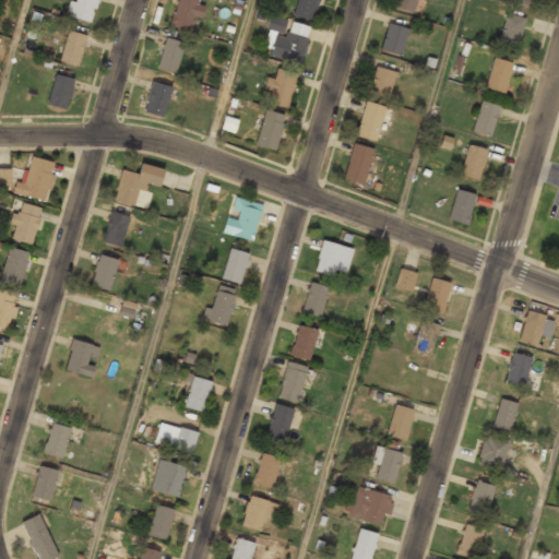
[(99,0),(70,0),(64,8),(82,22),(99,0)]
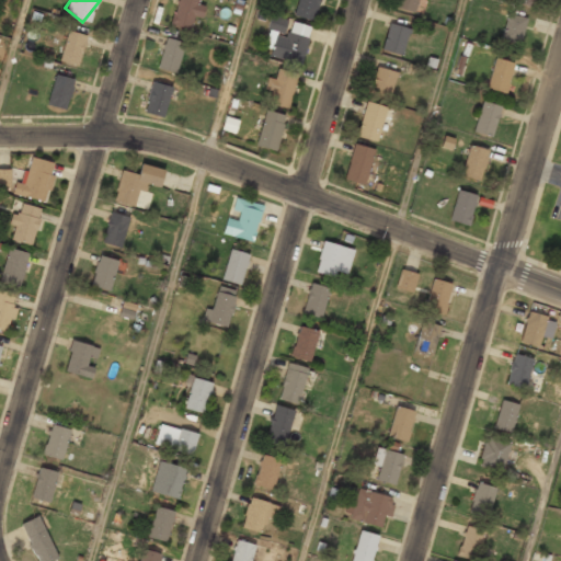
[(201,16),(206,1),(202,0),(178,0),(170,25),(190,31),(194,15),(201,16)]
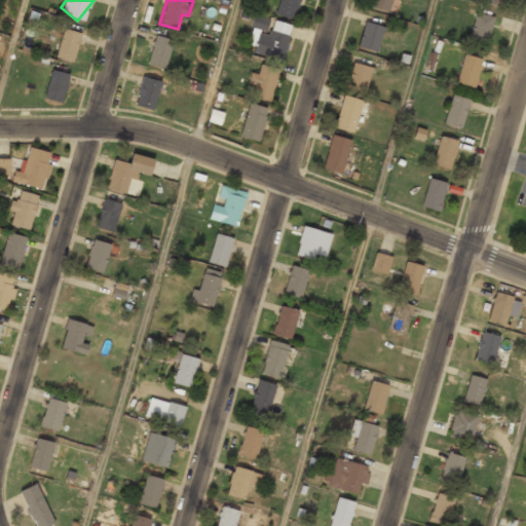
[(293,19),(300,0),(278,0),(274,11),(293,19)]
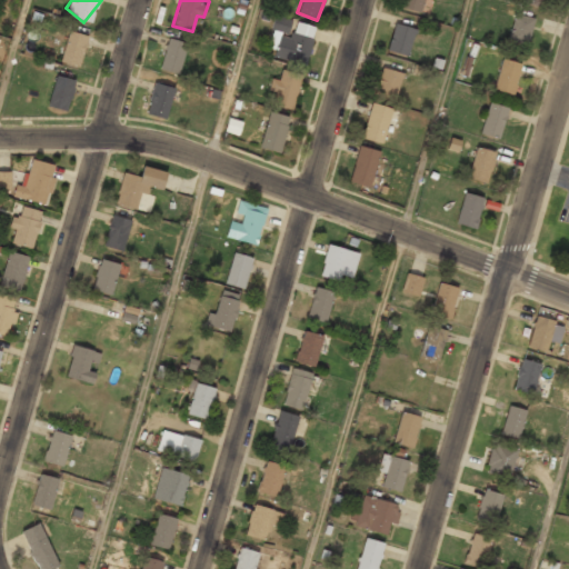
[(423,0),(401,0),(400,8),(421,12),(423,0)]
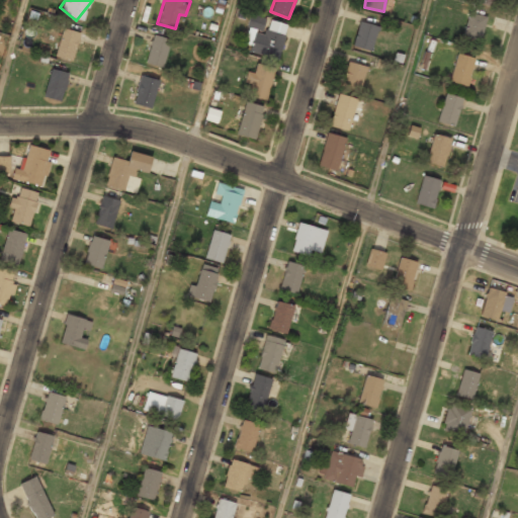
[(462,36),(480,41),(487,16),(468,11),(462,36)]
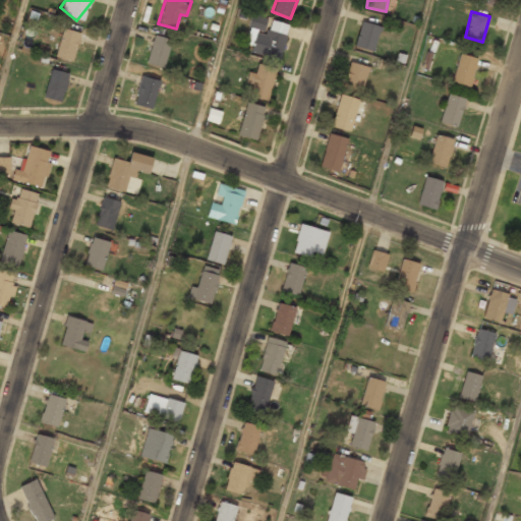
[(288,23),(267,19),(267,20),(252,17),(250,26),(255,27),(251,53),(282,58),(288,23)]
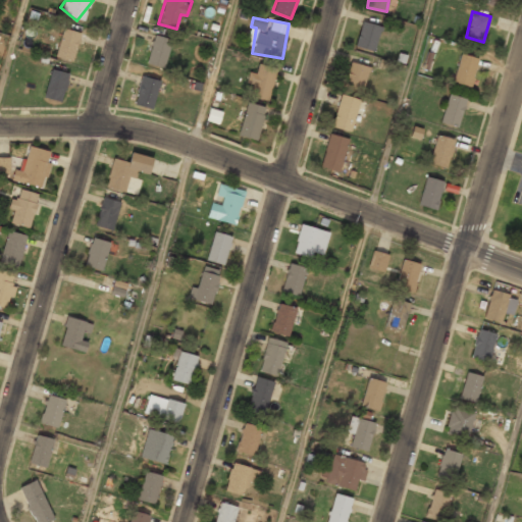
[(380,25),(361,20),(355,46),(374,51),(380,25)]
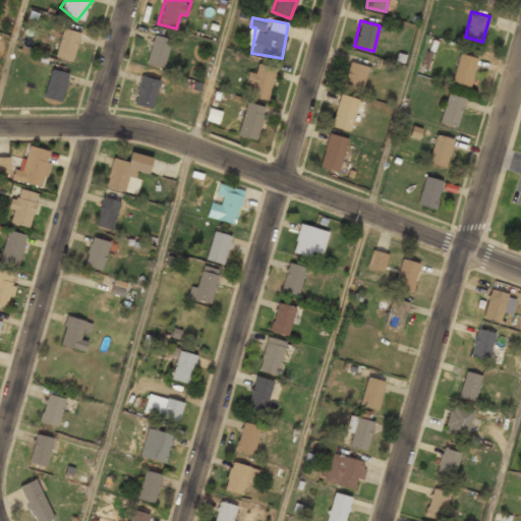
[(55,56),(72,61),(80,33),(62,29),(55,56)]
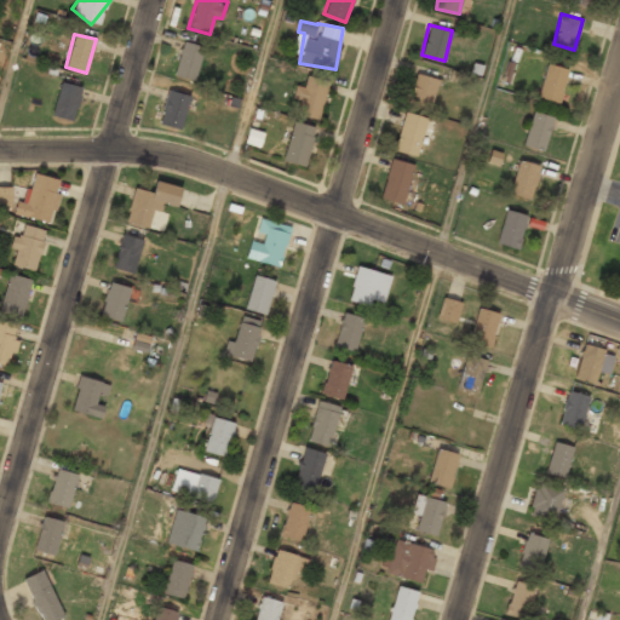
[(173,75),(194,81),(204,47),(183,41),(173,75)]
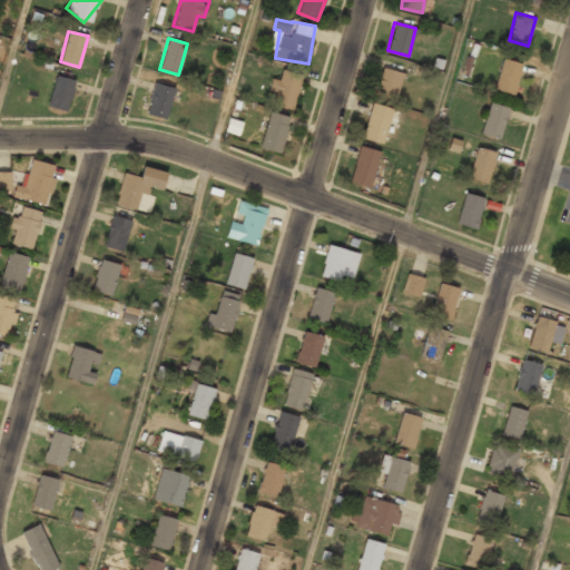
[(514,95),(523,65),(502,58),(493,88),(514,95)]
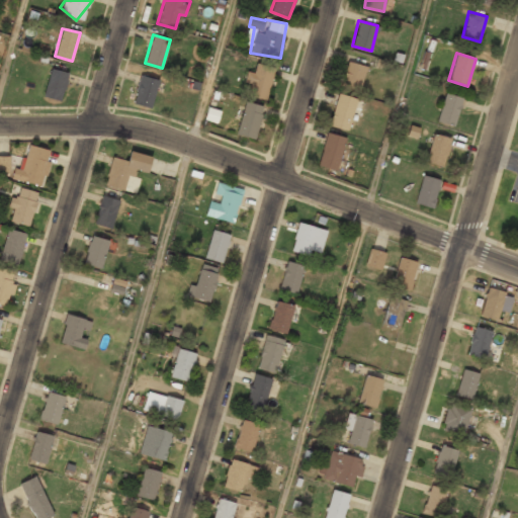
[(365,67),(347,61),(339,85),(358,90),(365,67)]
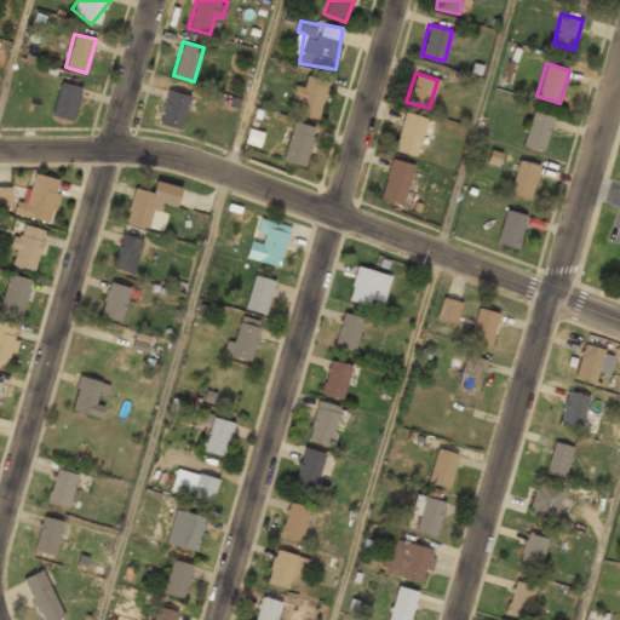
[(319,78),(293,82),(300,119),(327,113),(319,78)]
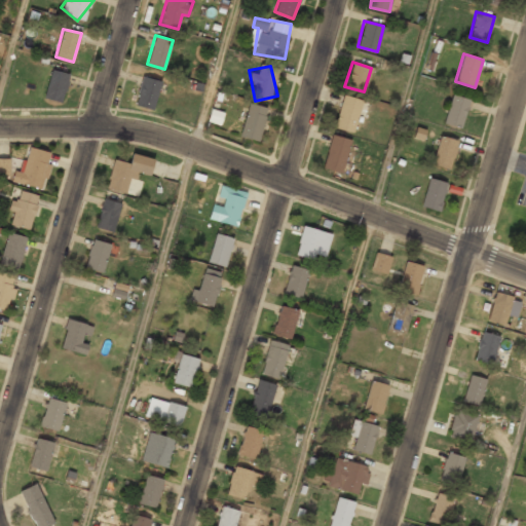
[(70,74),(52,69),(43,97),(62,103),(70,74)]
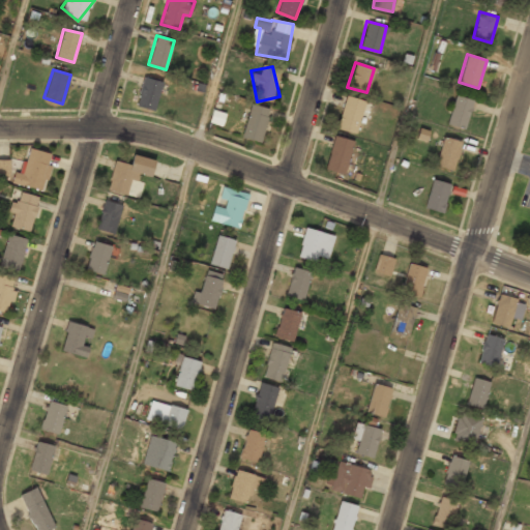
[(136,105),(153,111),(163,82),(144,77),(136,105)]
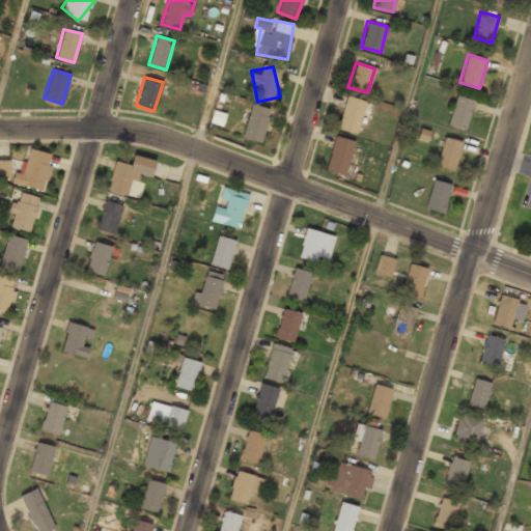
[(474,100),(455,94),(448,122),(466,128),(474,100)]
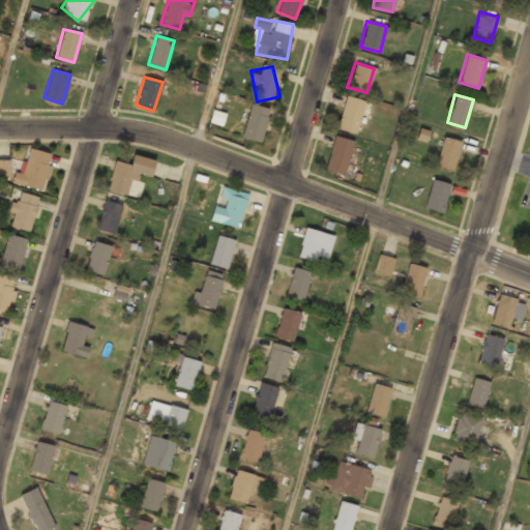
[(364,100),(345,95),(336,128),(356,134),(364,100)]
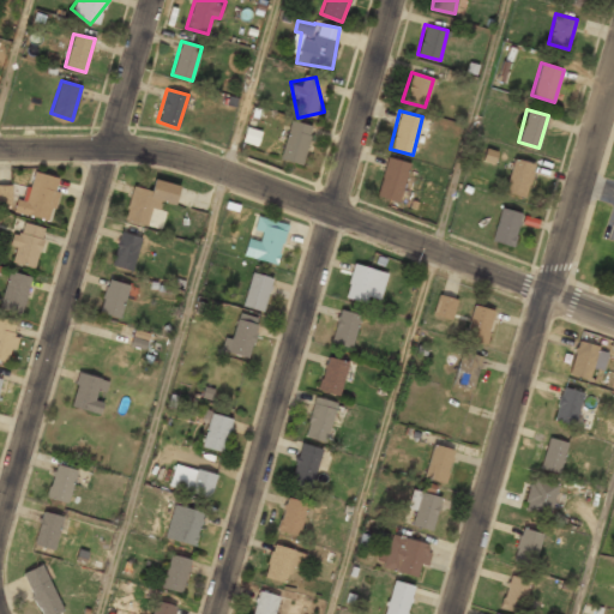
[(302,164),(312,125),(289,119),(280,158),(302,164)]
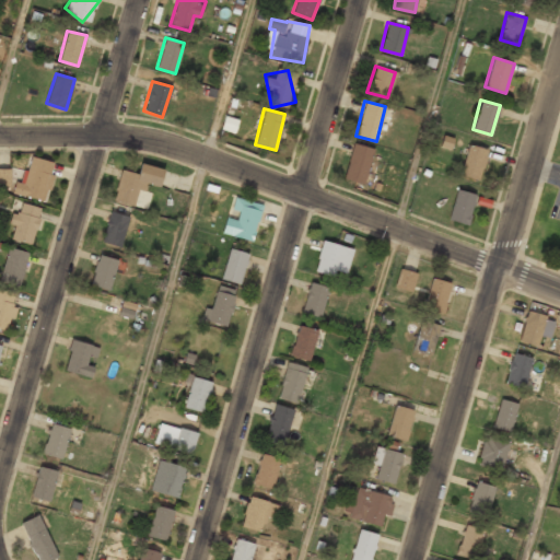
[(365,184),(372,148),(350,143),(345,181),(365,184)]
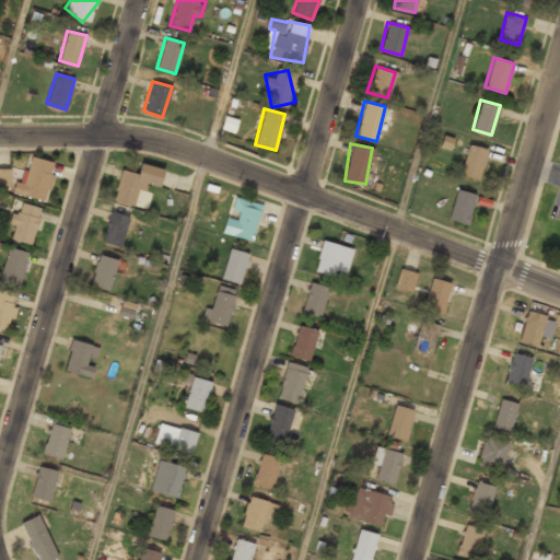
[(461,176),(481,179),(486,148),(466,144),(461,176)]
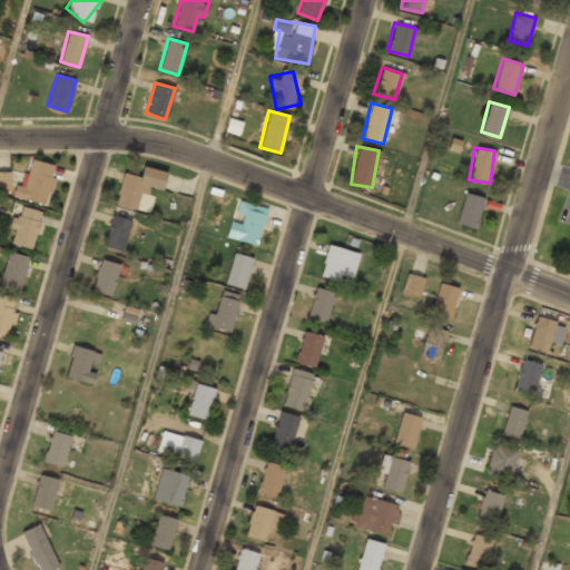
[(18,197),(47,204),(57,165),(28,157),(18,197)]
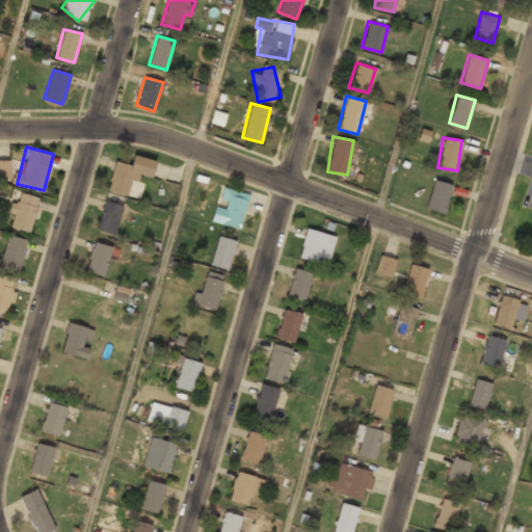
[(115,161),(108,189),(130,194),(135,174),(152,178),(156,160),(133,155),(131,165),(115,161)]
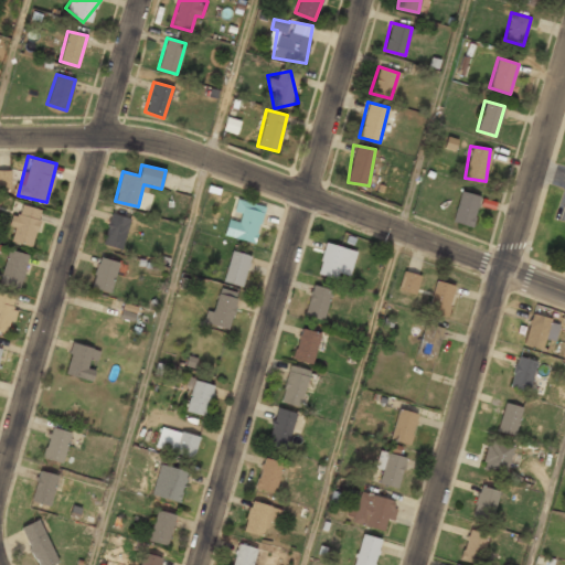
[(10,171),(0,170),(0,189),(10,190),(10,171)]
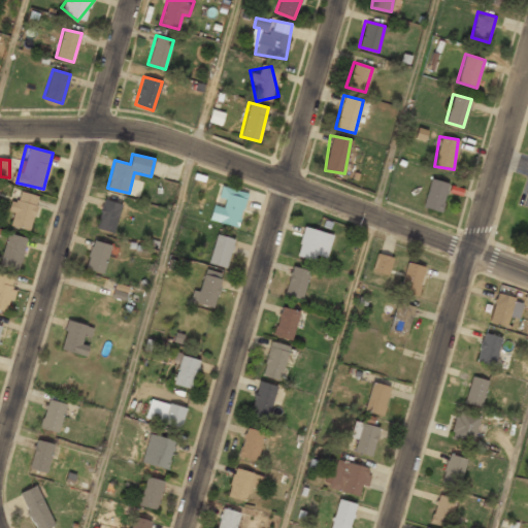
[(423,206),(440,211),(450,184),(431,177),(423,206)]
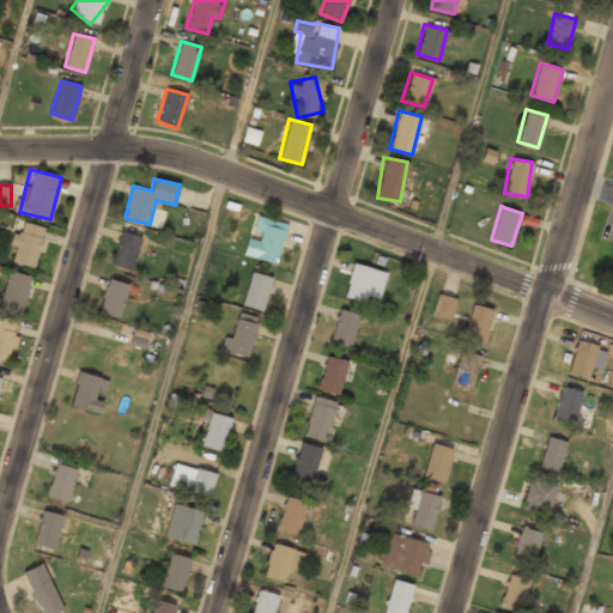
[(278,262),(286,223),(259,217),(254,237),(248,236),(244,255),(278,262)]
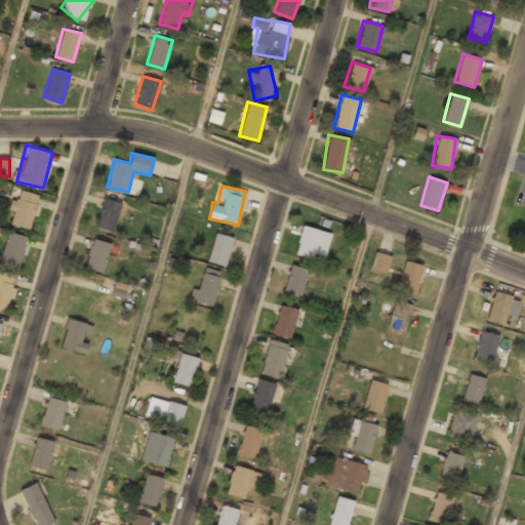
[(28,230),(39,195),(16,188),(5,223),(28,230)]
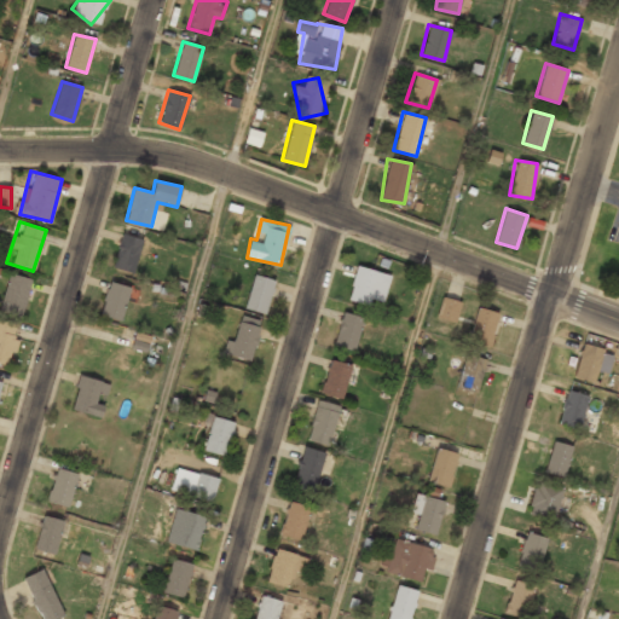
[(111,266),(132,272),(143,239),(122,232),(111,266)]
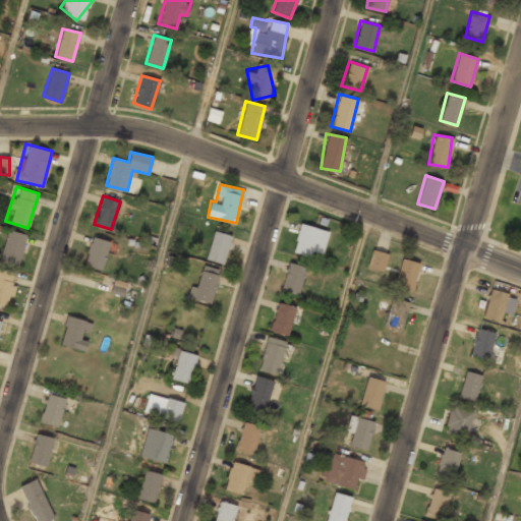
[(320,259),(329,232),(300,223),(292,250),(320,259)]
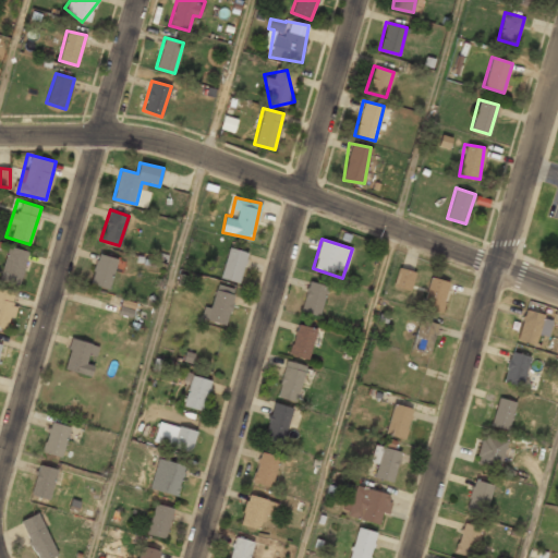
[(0,280),(19,286),(28,252),(9,245),(0,276),(0,280)]
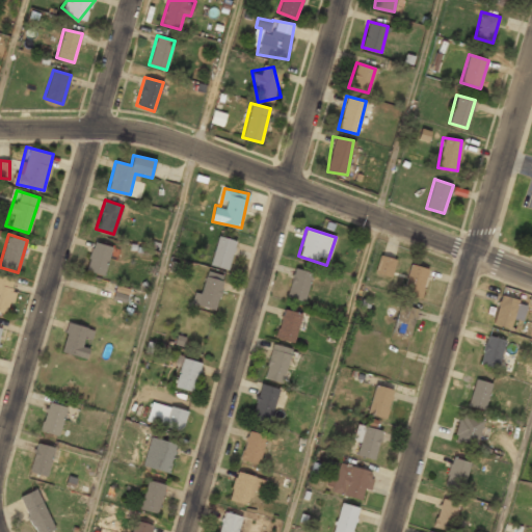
[(228,269),(236,240),(218,235),(210,264),(228,269)]
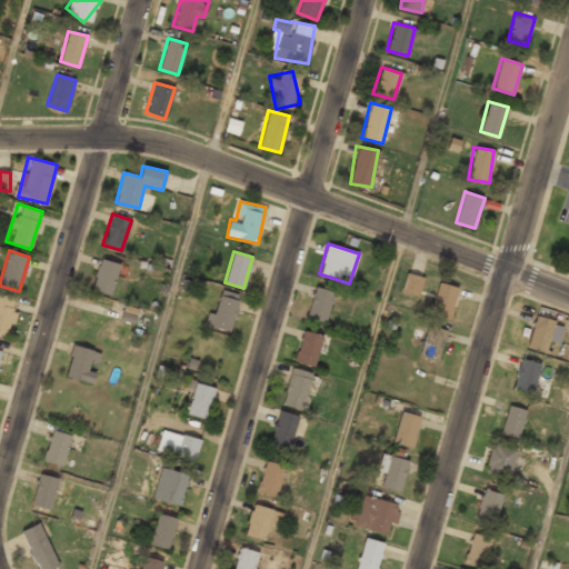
[(120,263),(100,258),(90,289),(111,296),(120,263)]
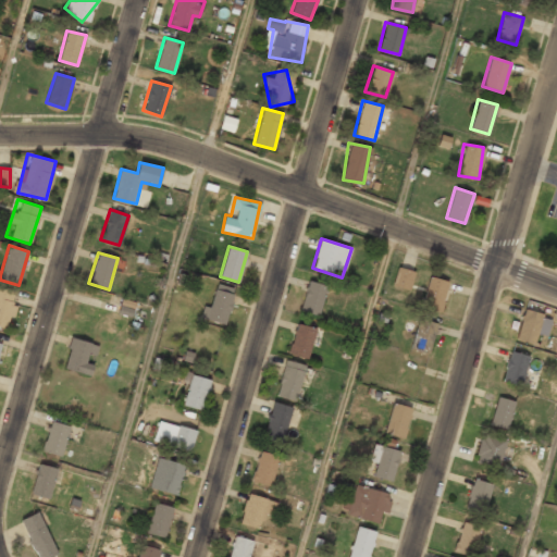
[(415,272),(397,268),(393,285),(409,289),(415,272)]
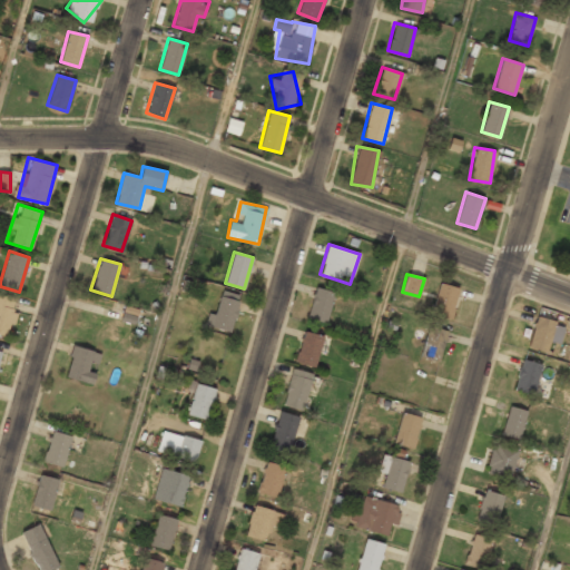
[(458,286),(436,283),(433,315),(454,317),(458,286)]
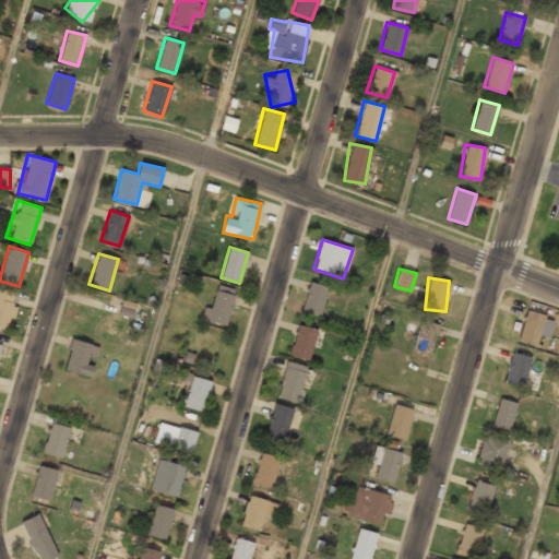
[(329,286),(309,281),(300,311),(320,317),(329,286)]
